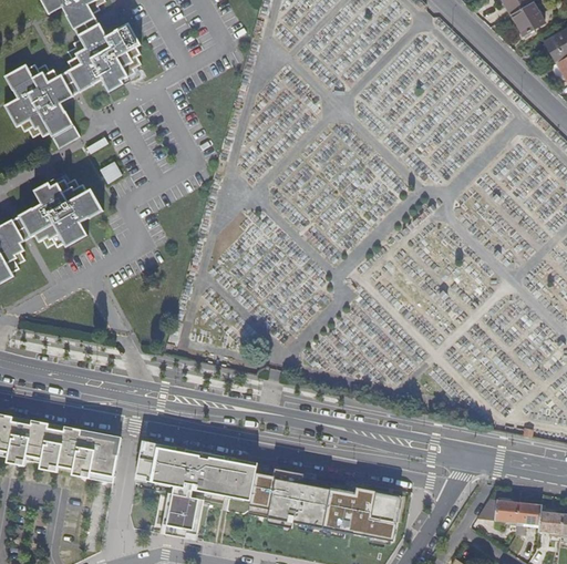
[(79,135),(72,123),(69,125),(61,111),(63,110),(61,105),(59,101),(73,94),(80,91),(76,84),(91,78),(93,81),(101,78),(106,74),(113,88),(123,83),(121,78),(134,71),(132,67),(129,60),(137,55),(141,53),(137,45),(141,43),(132,27),(117,33),(116,30),(109,34),(104,37),(96,23),(99,22),(95,17),(93,12),(100,9),(98,4),(95,0),(43,0),(47,6),(58,0),(61,0),(63,3),(64,6),(65,8),(68,13),(72,12),(79,26),(75,27),(80,33),(82,38),(74,42),(76,45),(69,50),(72,58),(68,60),(72,68),(69,70),(62,73),(58,75),(54,69),(50,71),(42,75),(38,67),(35,62),(28,67),(26,63),(10,72),(18,85),(13,88),(17,93),(17,94),(18,95),(21,101),(7,109),(16,125),(20,123),(24,130),(29,127),(33,135),(41,131),(43,135),(50,132),(58,146),(79,135)]
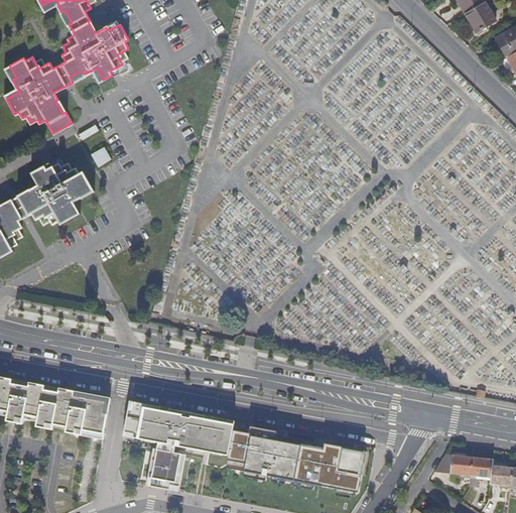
[(52,0),(42,5),(44,9),(57,3),(55,0),(52,0)]
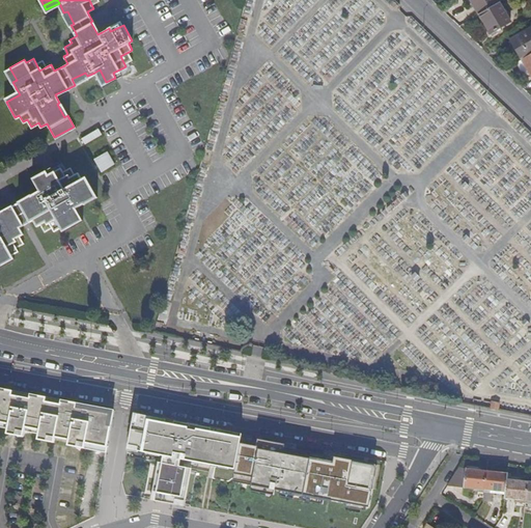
[(473,0),(479,10),(497,0),(473,0)]
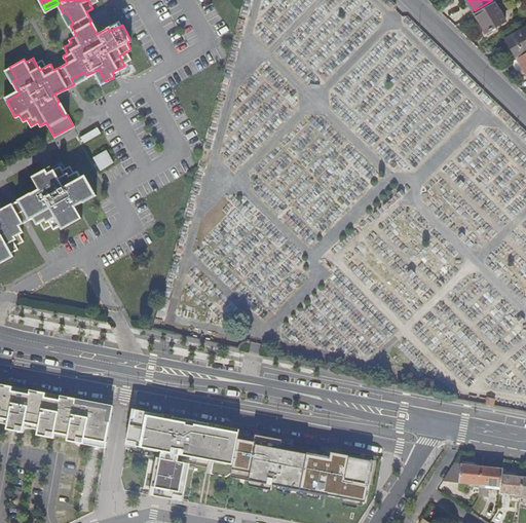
[(492,0),(475,10),(486,29),(505,19),(495,0),(492,0)]
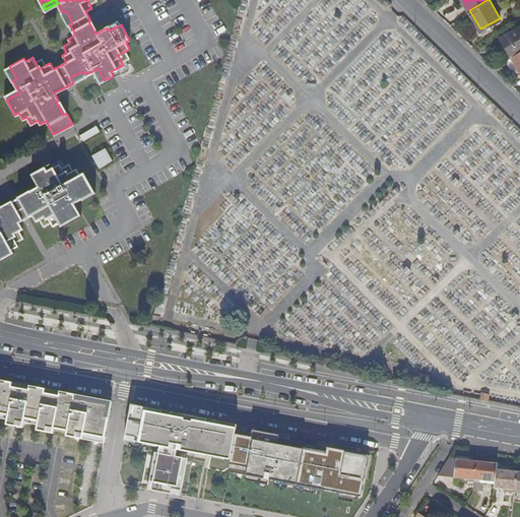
[(66,11),(62,12),(61,13),(67,24),(68,25),(69,24),(72,23),(66,11)]
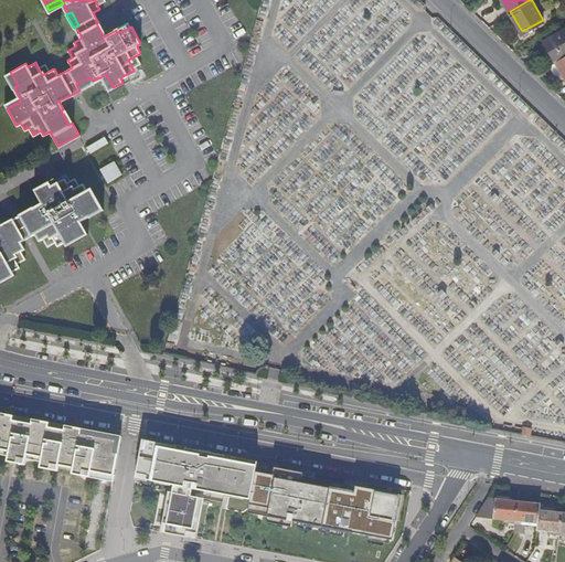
[(104,36),(108,34),(102,21),(98,22),(96,23),(104,36)]
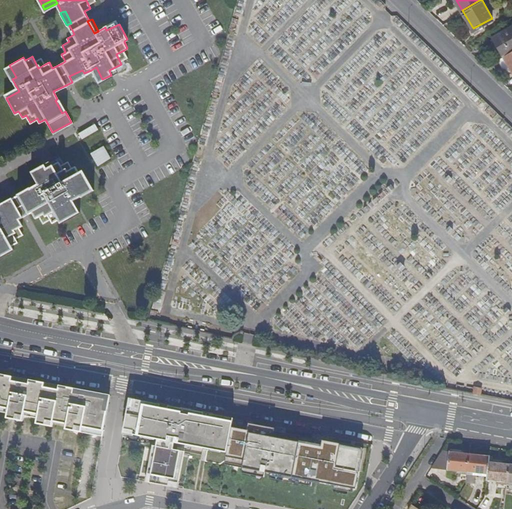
[(104,26),(105,27),(106,30),(119,24),(116,19),(104,26)]
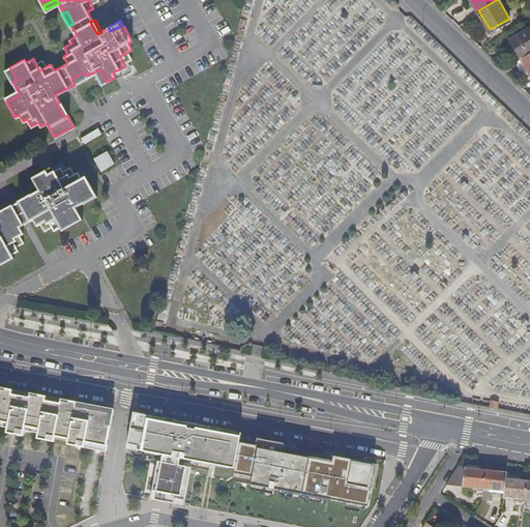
[(529,23),(510,35),(522,55),(529,49),(529,23)]
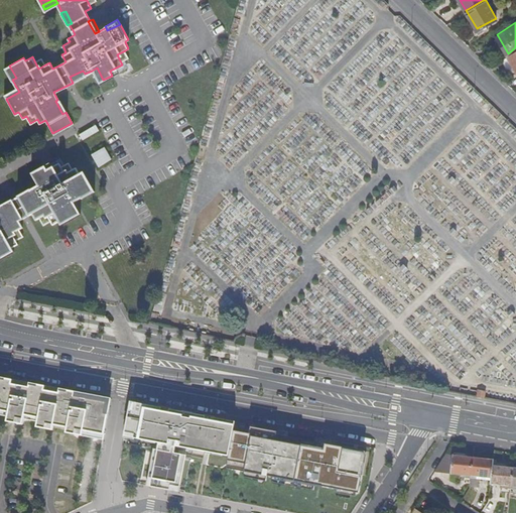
[(515,47),(508,53),(502,56),(508,66),(509,68),(512,68),(514,68),(515,67),(515,47)]
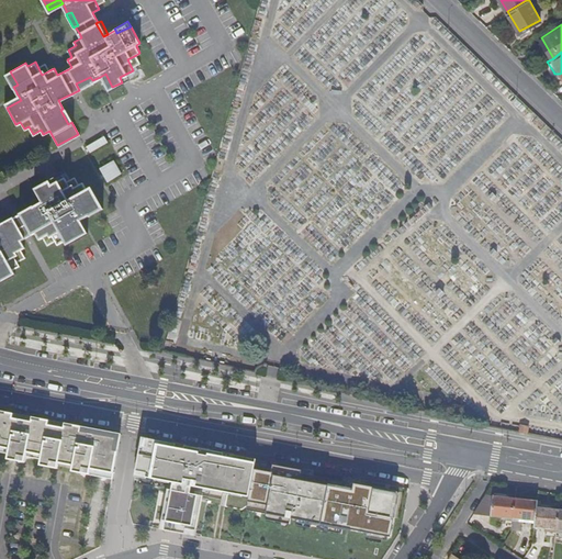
[(127,59),(131,66),(139,62),(136,55),(127,59)]
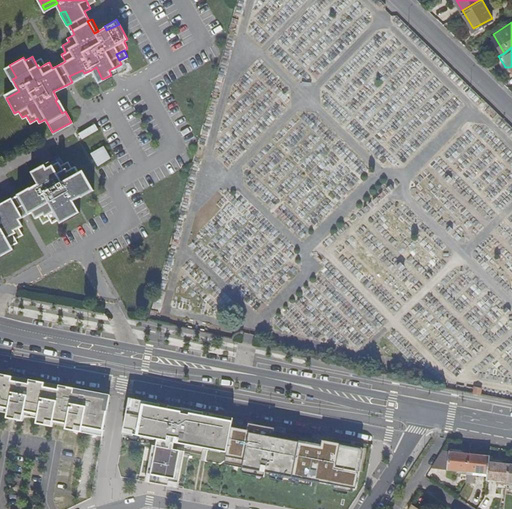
[(38,68),(45,64),(43,60),(41,56),(34,60),(38,68)]
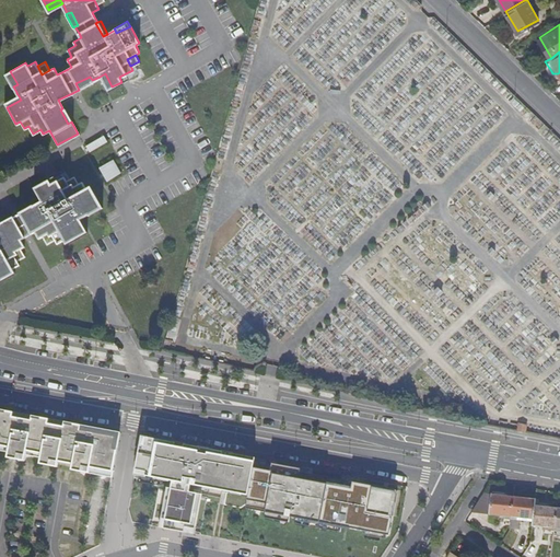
[(12,88),(13,86),(18,84),(10,71),(4,73),(12,88)]
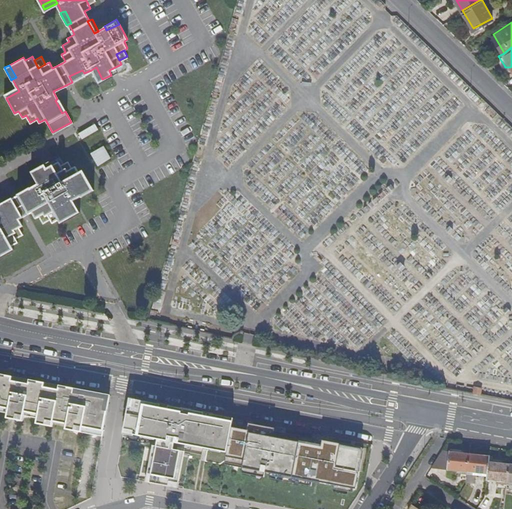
[(98,81),(102,79),(96,67),(91,70),(97,82),(98,81)]
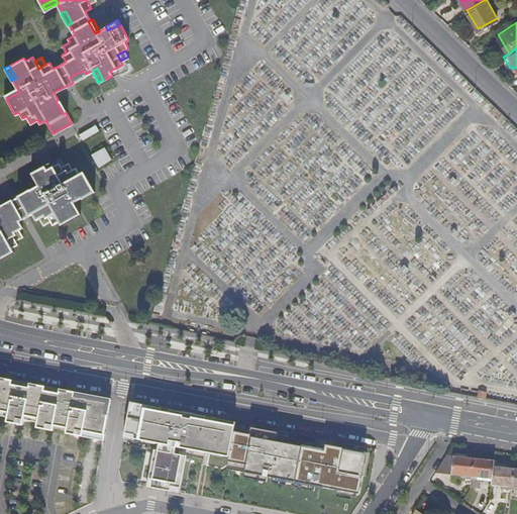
[(70,77),(73,83),(85,76),(85,74),(83,71),(70,77)]
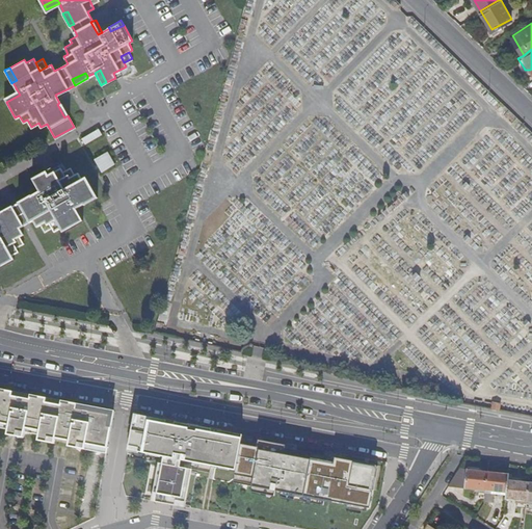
[(3,97),(6,102),(20,95),(17,89),(3,97)]
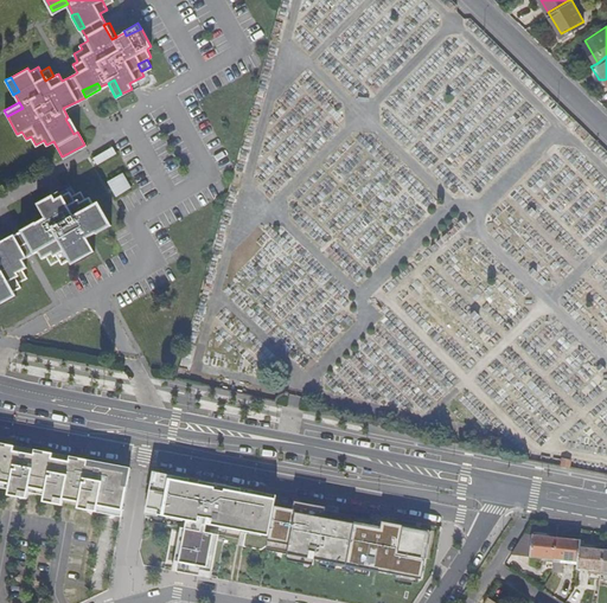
[(74,134),(77,132),(69,116),(68,117),(65,119),(74,134)]
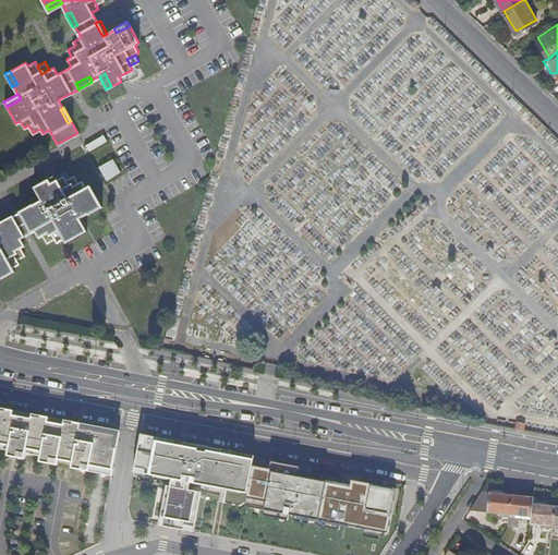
[(116,155),(100,163),(108,176),(122,168),(116,155)]
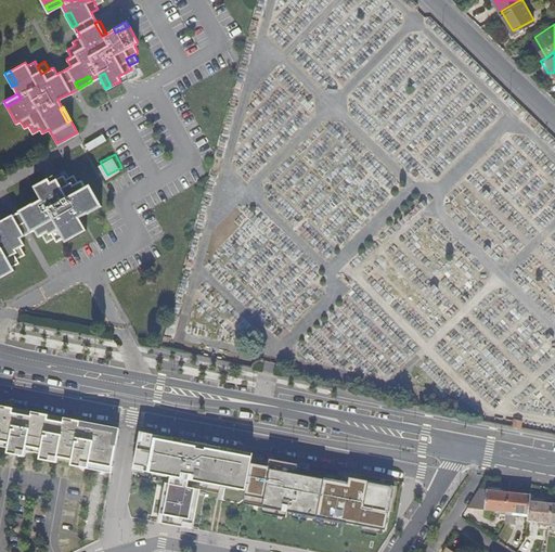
[(0,274),(12,268),(10,265),(17,260),(15,257),(23,253),(18,244),(23,242),(20,236),(23,233),(25,233),(29,230),(30,230),(33,228),(36,234),(39,233),(43,241),(52,235),(54,240),(61,235),(63,240),(79,231),(72,218),(77,216),(82,213),(86,210),(82,206),(97,199),(88,183),(84,185),(80,179),(76,181),(68,185),(64,178),(62,174),(49,181),(47,178),(37,182),(43,196),(38,199),(30,203),(33,207),(20,215),(17,209),(12,212),(11,213),(14,218),(1,225),(0,221),(0,274)]
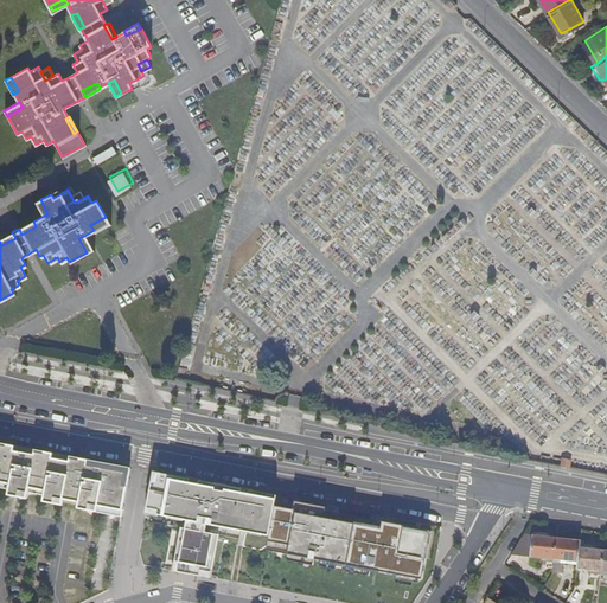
[(75,203),(83,198),(78,190),(76,191),(70,194),(75,203)]
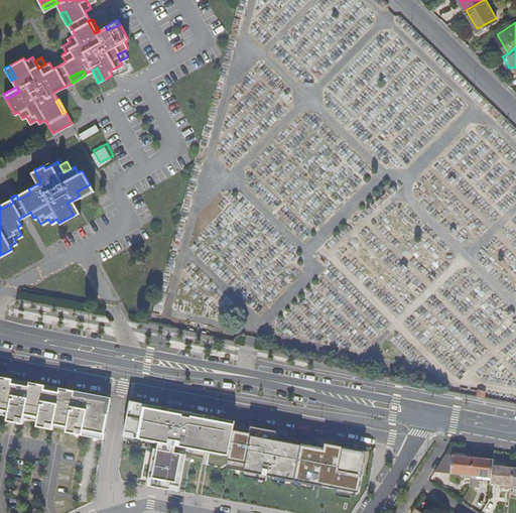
[(29,172),(35,184),(40,182),(34,169),(31,171),(29,172)]
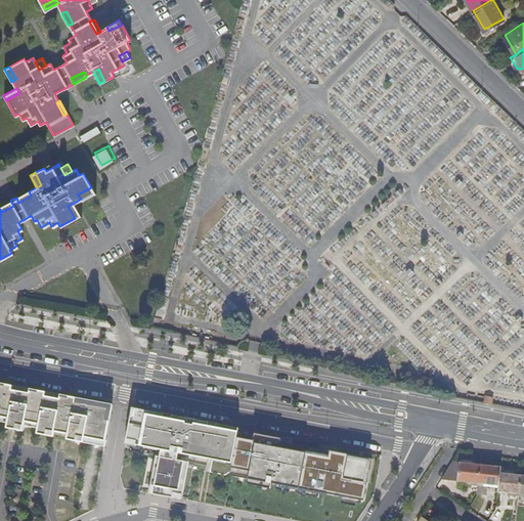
[(78,194),(81,199),(81,200),(94,192),(91,187),(78,194)]
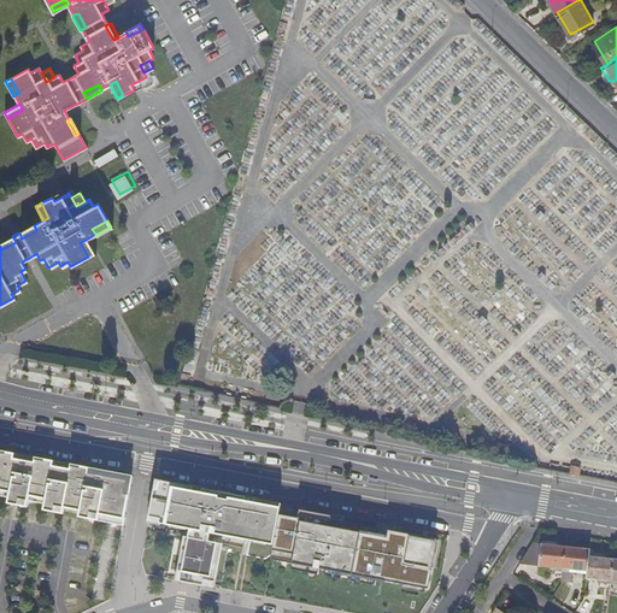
[(36,230),(34,225),(34,224),(21,231),(19,233),(22,239),(36,230)]
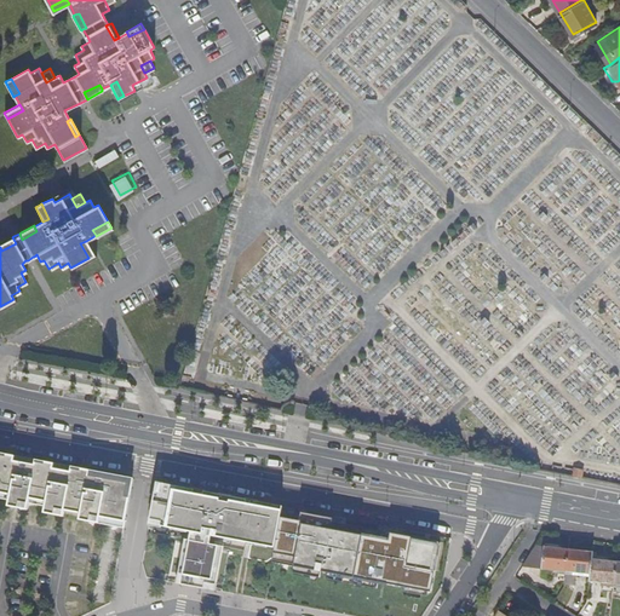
[(0,243),(0,247),(1,251),(16,243),(12,237),(0,243)]
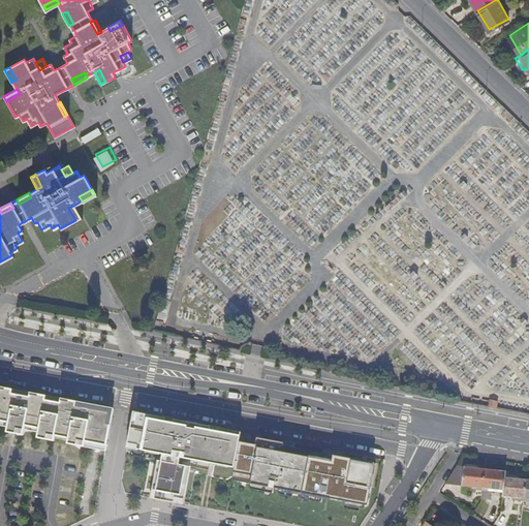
[(68,208),(75,220),(80,217),(73,206),(68,208)]
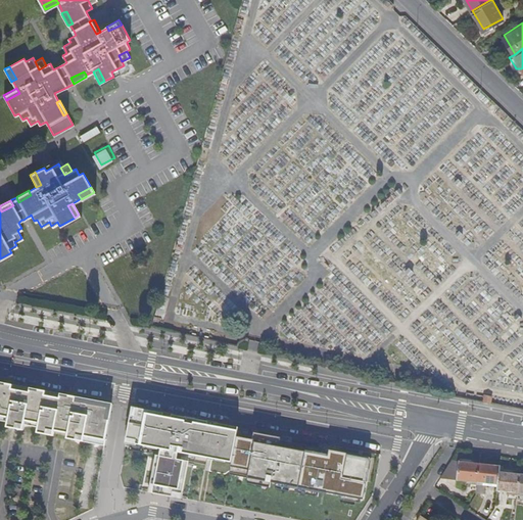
[(111,403),(0,380),(0,419),(7,421),(6,424),(22,427),(22,424),(24,423),(37,426),(37,427),(37,429),(53,432),(53,427),(66,430),(66,434),(89,439),(101,441),(104,441),(111,403)]
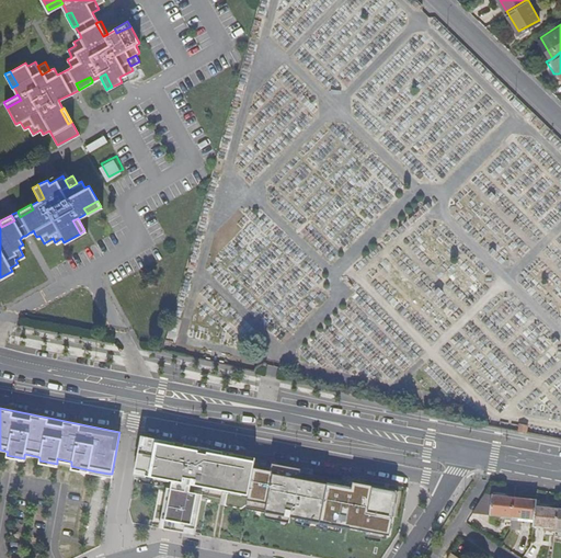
[(201,447),(141,435),(135,471),(172,479),(171,487),(169,487),(161,525),(195,532),(203,493),(190,491),(192,482),(228,490),(247,493),(249,494),(255,458),(201,447)]
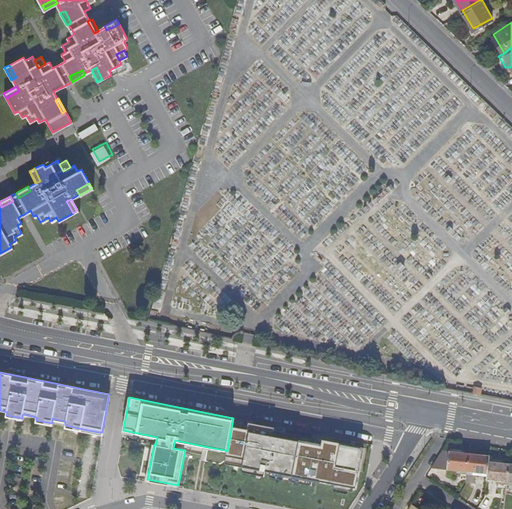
[(225,458),(224,463),(242,466),(264,471),(268,471),(311,480),(314,480),(317,481),(356,488),(359,471),(356,471),(360,450),(348,448),(348,444),(320,438),(319,445),(272,436),(273,430),(242,424),(243,419),(233,418),(227,451),(225,458)]
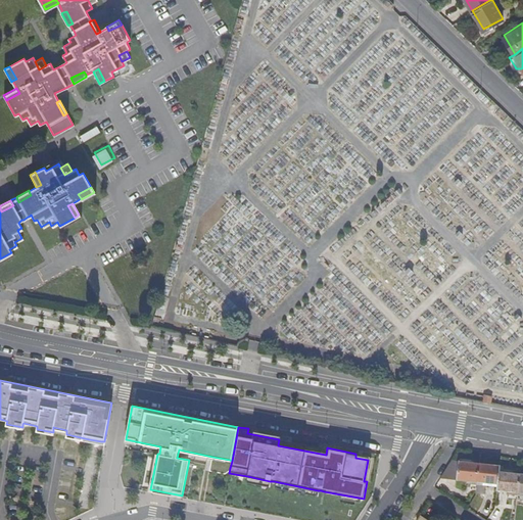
[(501,465),(454,459),(442,476),(498,483),(497,488),(522,491),(522,473),(500,471),(501,465)]
